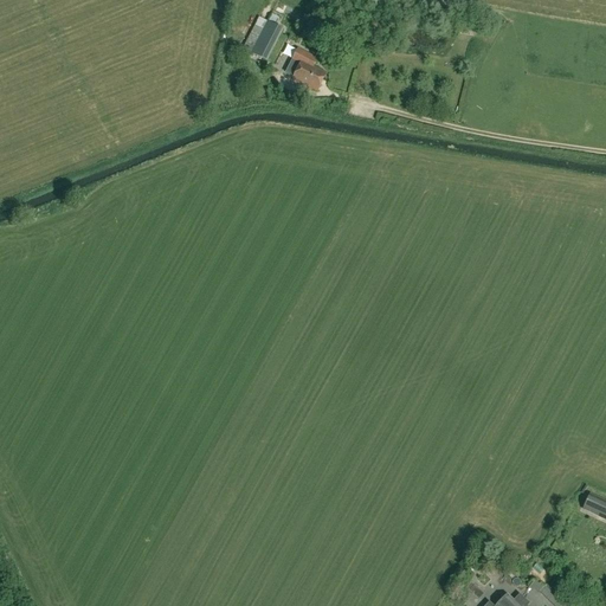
[(243,51),(268,63),(284,31),(276,27),(281,18),(272,14),(268,23),(260,36),(253,32),(243,51)]
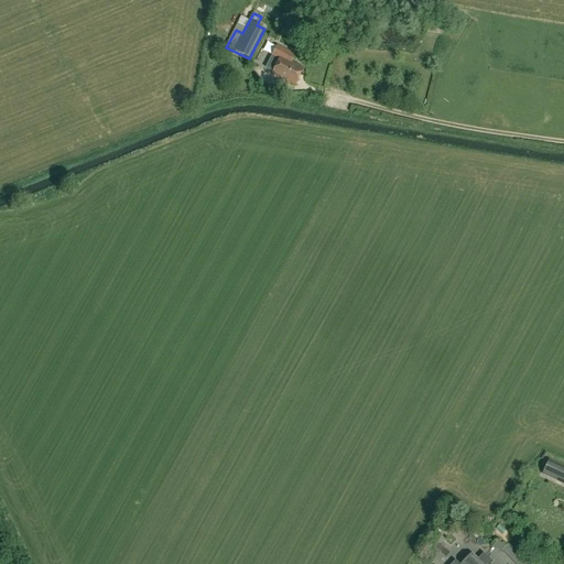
[(281,58),(273,75),(295,86),(303,69),(281,58)]
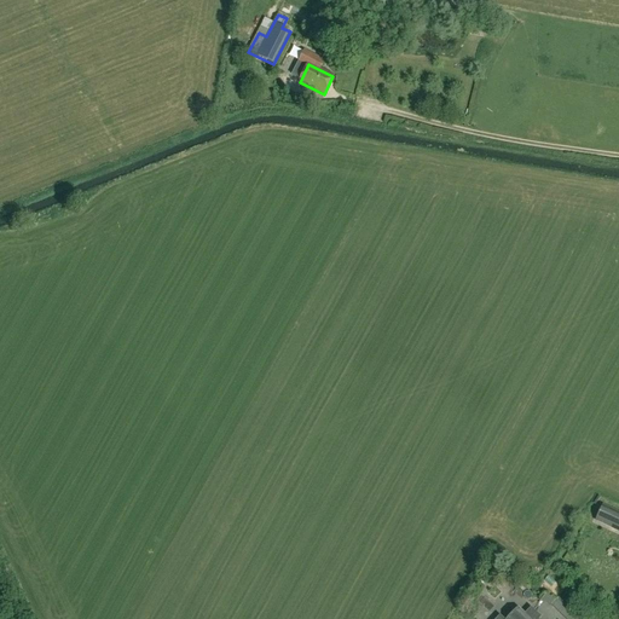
[(618,530),(618,528),(618,512),(602,504),(595,520),(618,530)]
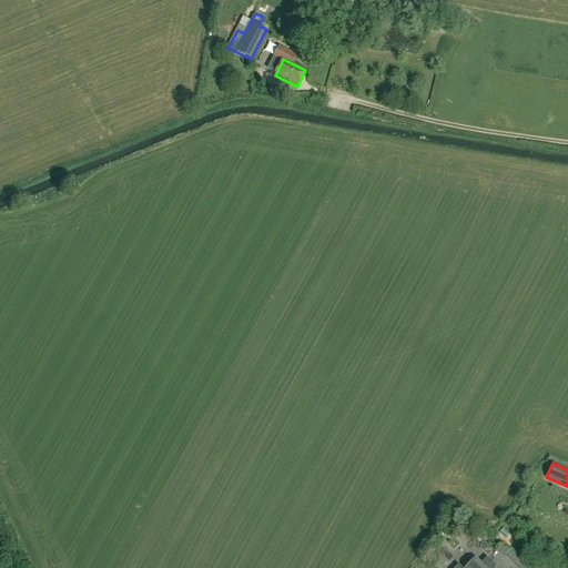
[(529,567),(510,550),(501,545),(495,553),(506,556),(518,567),(529,567)]
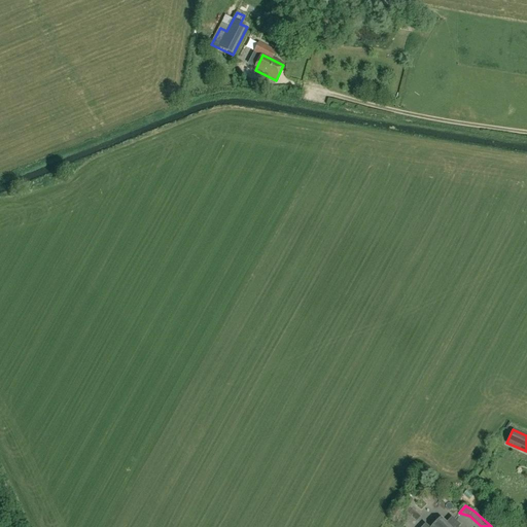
[(459,526),(461,525),(452,517),(447,522),(441,517),(431,526),(428,526),(425,524),(421,526),(459,526)]
